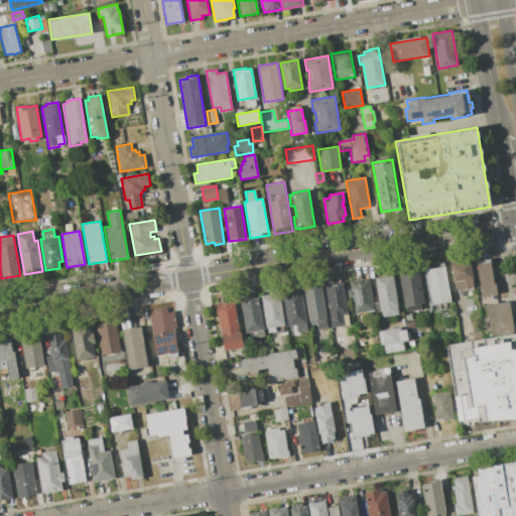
[(497,294),(483,296),(482,291),(480,291),(476,268),(479,268),(478,261),(490,259),(494,284),(496,283),(497,294)]
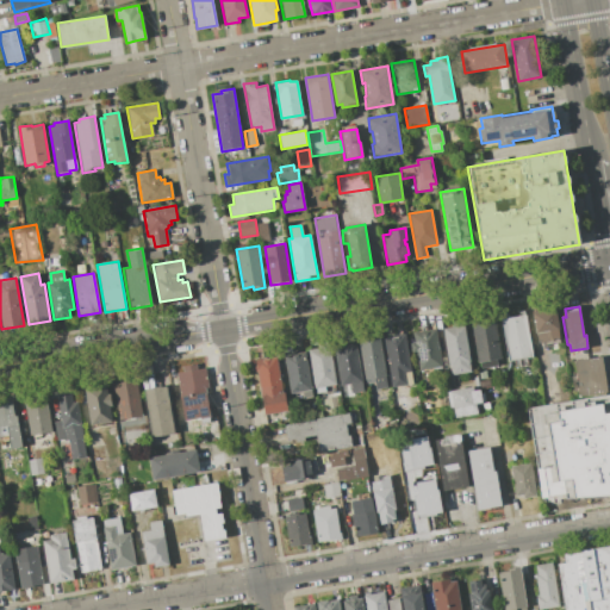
[(555,307),(559,329),(558,329),(559,338),(537,342),(535,332),(531,312),(555,307)]
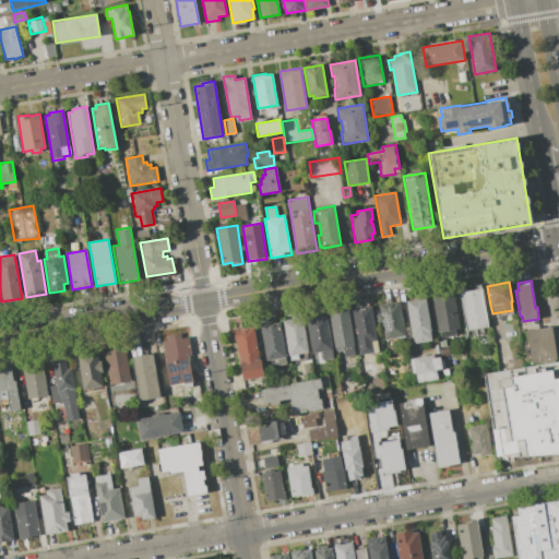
[(480,284),(480,288),(482,288),(488,328),(466,331),(460,292),(459,287),(465,287),(465,292),(475,289),(474,285),(480,284)]
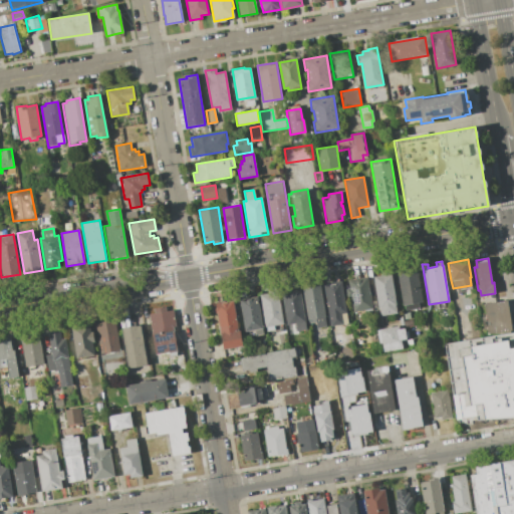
[(416,264),(422,302),(418,303),(419,308),(406,310),(405,305),(403,305),(396,267),(416,264)]
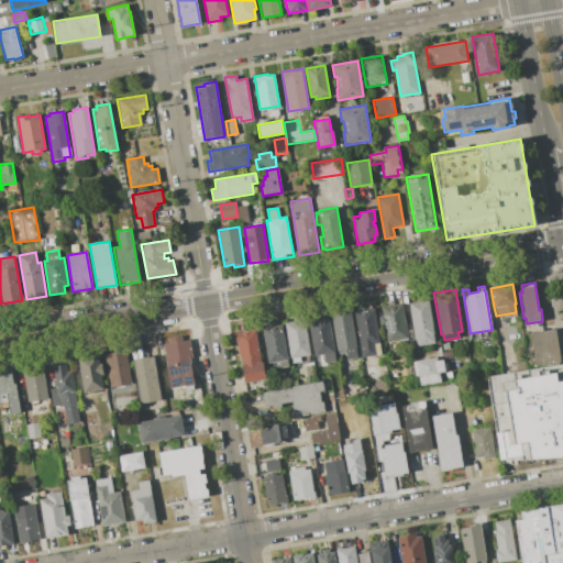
[(427,293),(434,334),(433,334),(434,343),(417,346),(415,338),(408,304),(417,301),(416,295),(427,293)]
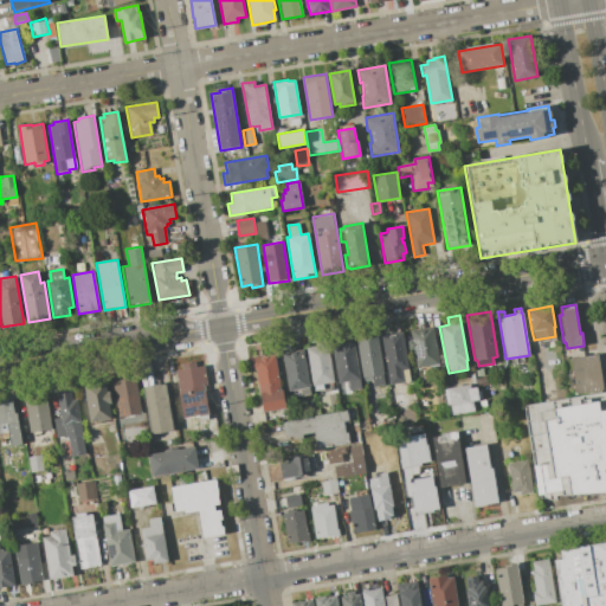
[(433,327),(439,365),(417,368),(413,349),(408,350),(407,341),(412,340),(411,330),(433,327)]
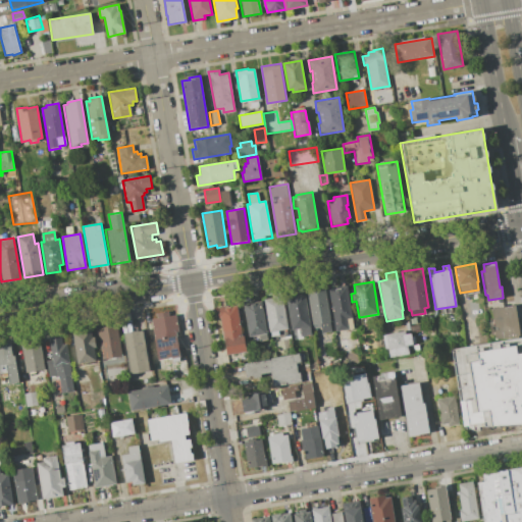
[(354,329),(335,332),(328,289),(347,285),(354,329)]
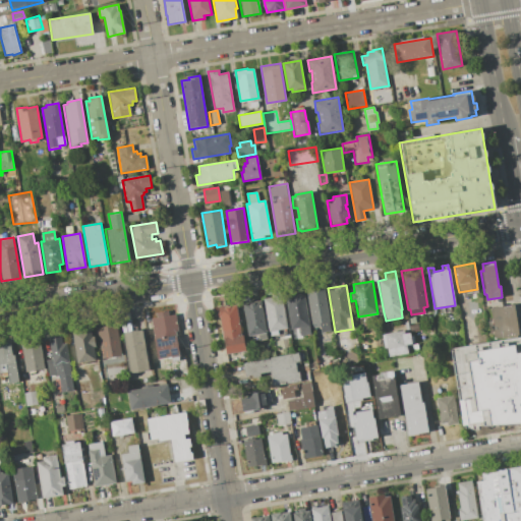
[(306,291),(324,288),(330,321),(328,322),(329,327),(314,329),(313,324),(312,325),(306,291)]
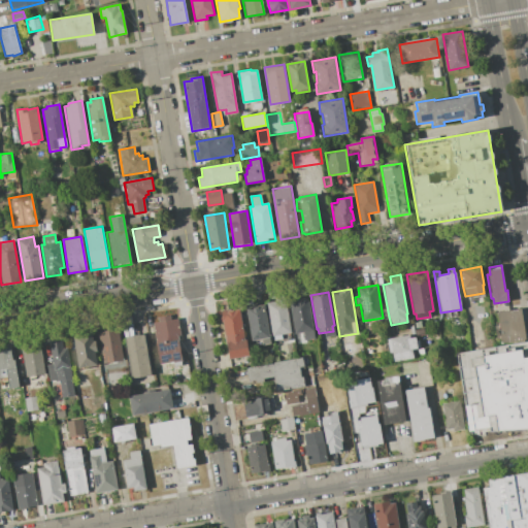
[(308,297),(316,338),(302,341),(303,347),(295,348),(293,332),(295,332),(290,300),(308,297)]
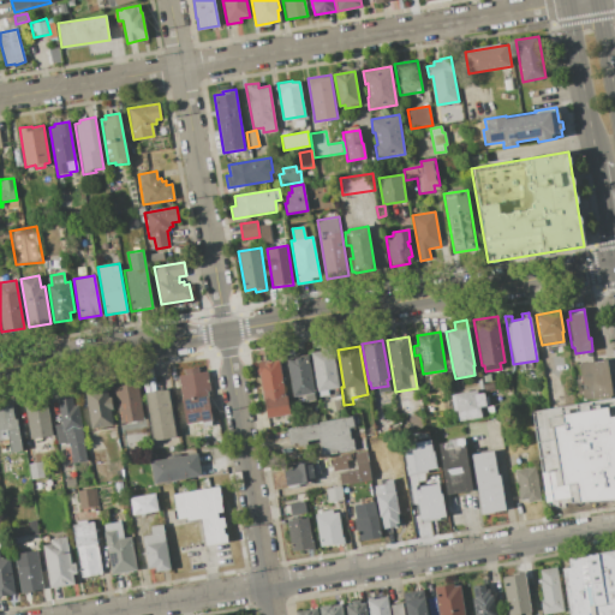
[(310,352),(332,348),(339,388),(328,389),(329,395),(317,398),(310,352)]
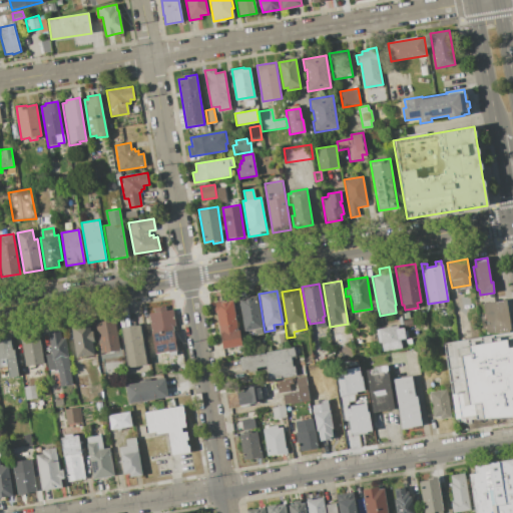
[(238,296),(248,295),(248,297),(257,295),(264,334),(254,336),(253,330),(244,332),(238,296)]
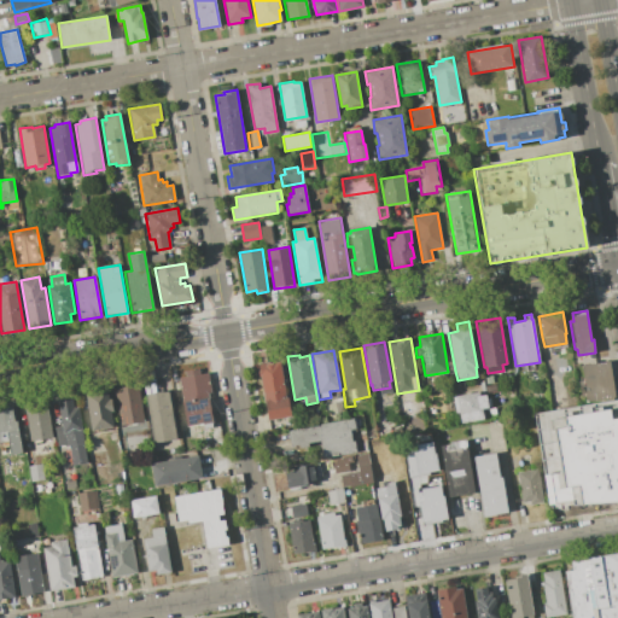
[(292,417),(267,421),(257,363),(266,362),(266,363),(283,361),(292,417)]
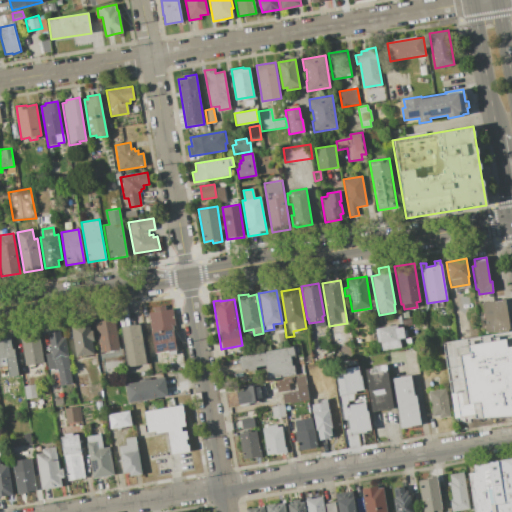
[(505,299),(510,329),(487,332),(482,303),(505,299)]
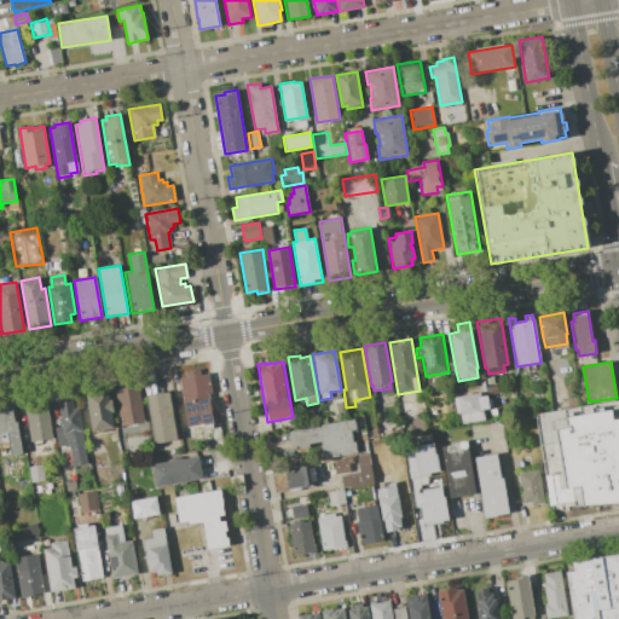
[(179,377),(186,377),(185,371),(198,369),(200,375),(208,372),(212,393),(208,394),(213,423),(187,427),(179,377)]
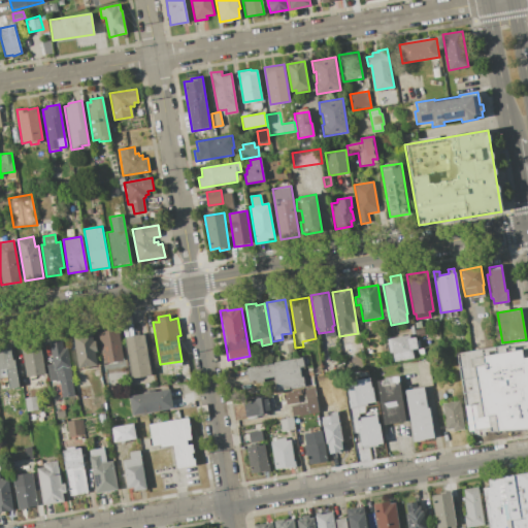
[(98,332),(119,328),(124,360),(118,361),(119,363),(105,365),(105,363),(103,363),(98,332)]
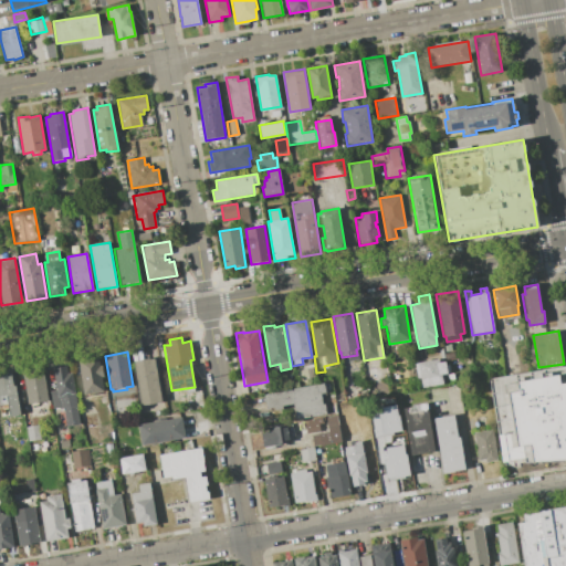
[(105,390),(97,391),(97,394),(90,395),(88,392),(84,394),(79,360),(98,356),(100,364),(101,364),(105,390)]
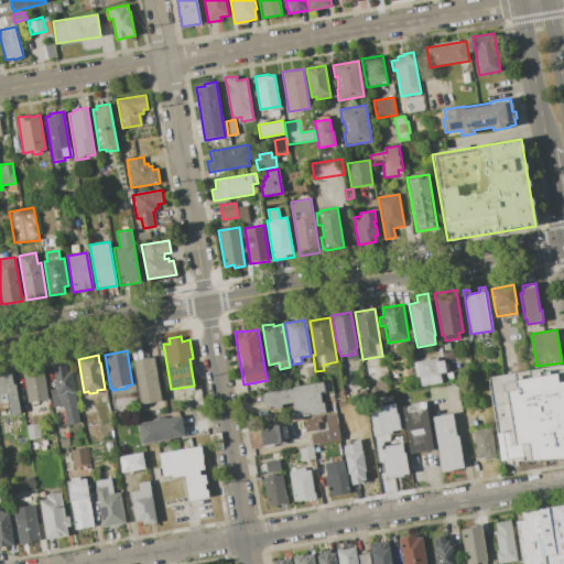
[(161,401),(140,404),(133,360),(153,357),(161,401)]
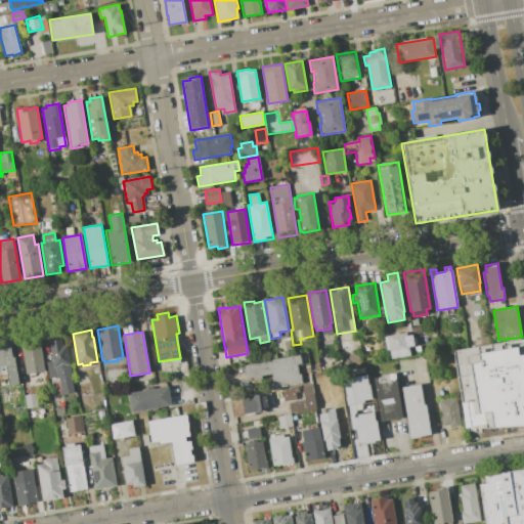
[(384,336),(406,332),(406,335),(411,334),(413,345),(408,346),(410,355),(391,358),(389,350),(386,350),(384,336)]
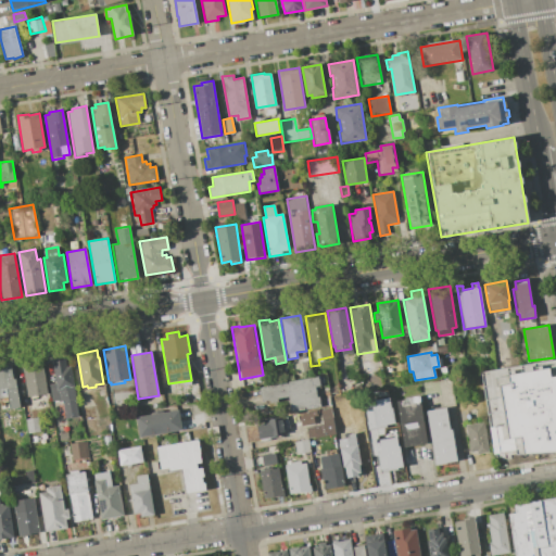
[(79,416),(65,418),(63,404),(61,404),(61,401),(55,402),(50,397),(48,386),(49,386),(49,384),(55,383),(51,358),(66,355),(67,363),(66,364),(66,367),(71,366),(79,416)]
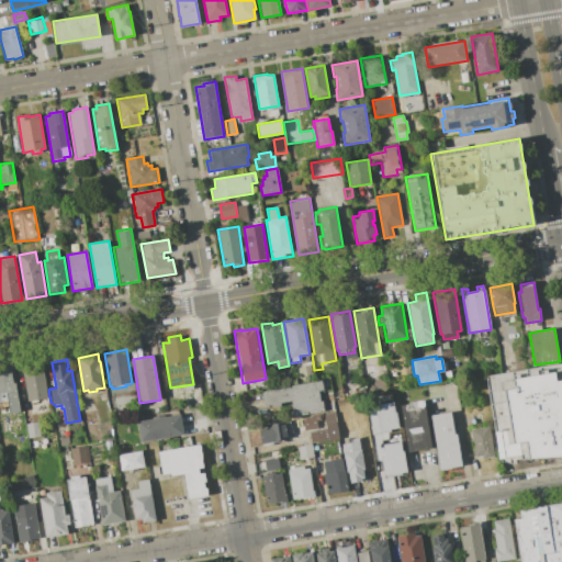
[(48,397),(27,401),(22,366),(43,362),(48,397)]
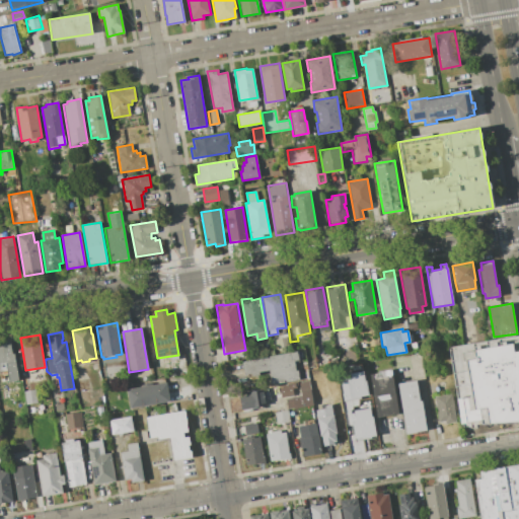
[(518,415),(511,417),(511,415),(461,423),(448,348),(488,341),(518,335),(518,415)]
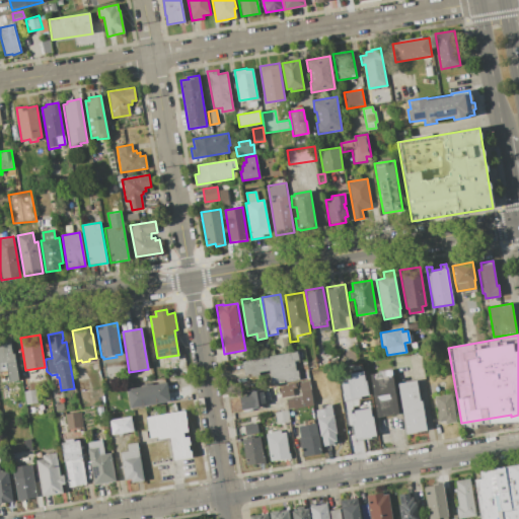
[(19,380),(8,382),(6,371),(0,371),(0,339),(12,338),(19,380)]
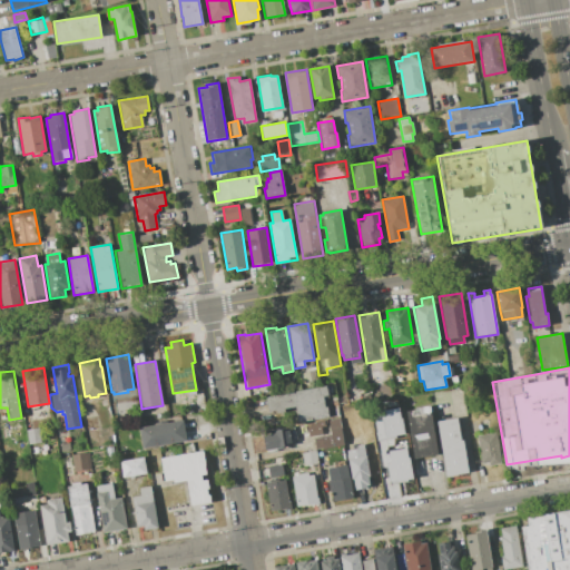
[(326,385),(328,397),(325,399),(328,418),(298,423),(295,406),(285,409),(285,411),(274,413),(273,410),(267,411),(265,397),(295,393),(295,391),(326,385)]
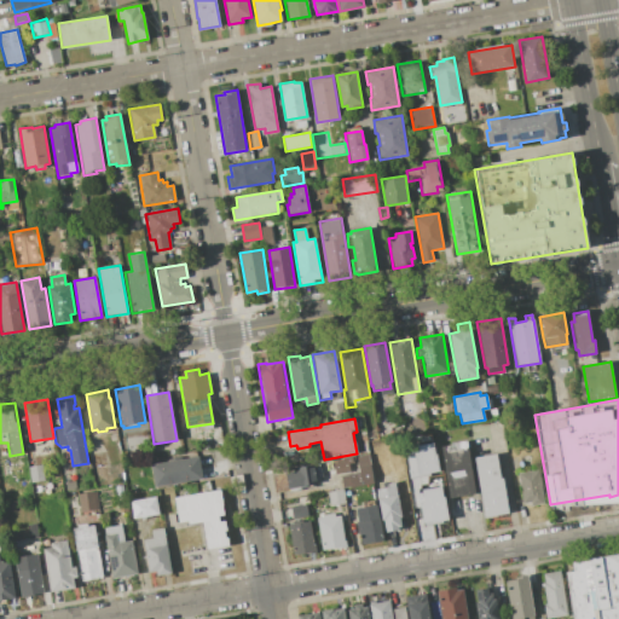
[(476,493),(450,497),(441,447),(451,445),(451,443),(467,440),(476,493)]
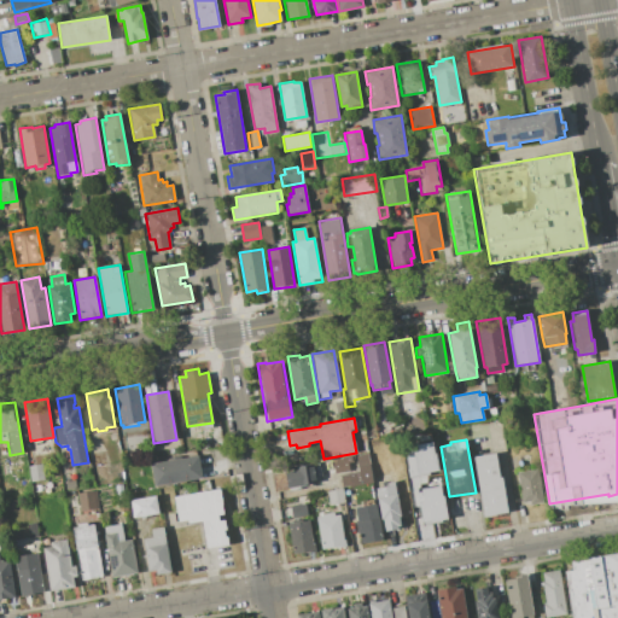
[(106,450),(109,465),(93,467),(91,453),(106,450)]
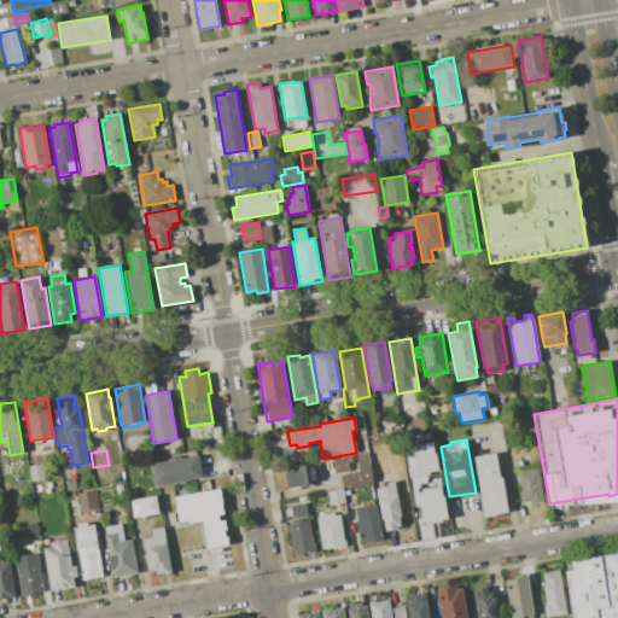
[(373,483),(342,488),(340,476),(348,474),(347,473),(359,471),(355,455),(368,453),(373,483)]
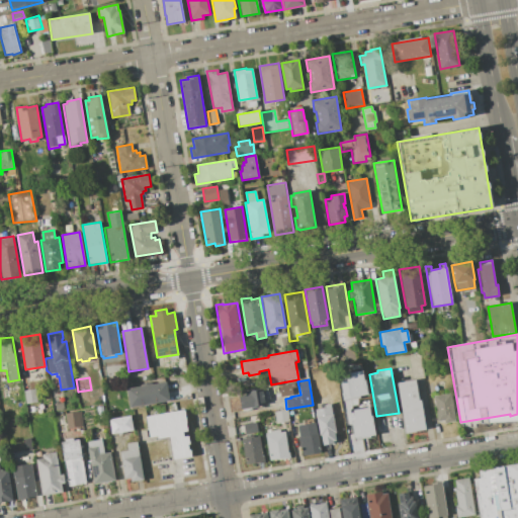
[(397,382),(415,379),(419,400),(420,399),(426,430),(406,433),(397,382)]
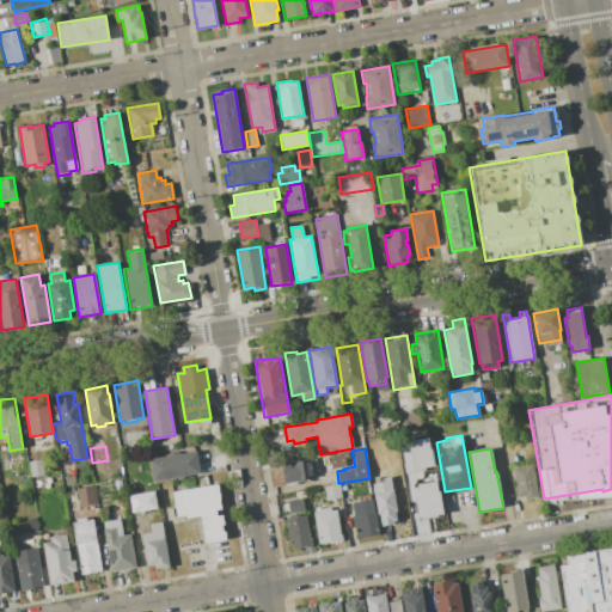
[(196,451),(201,473),(153,482),(150,459),(196,451)]
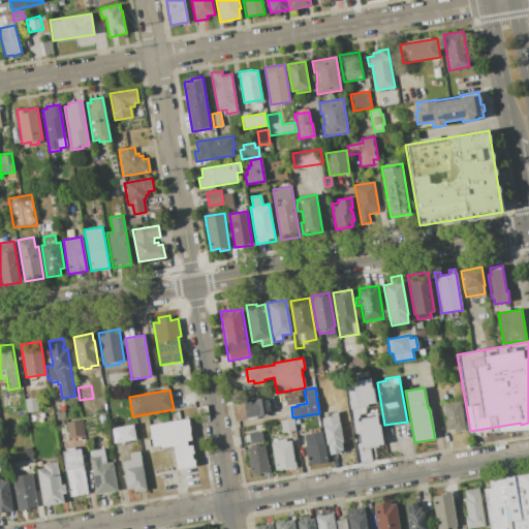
[(36,397),(38,410),(27,412),(25,399),(36,397)]
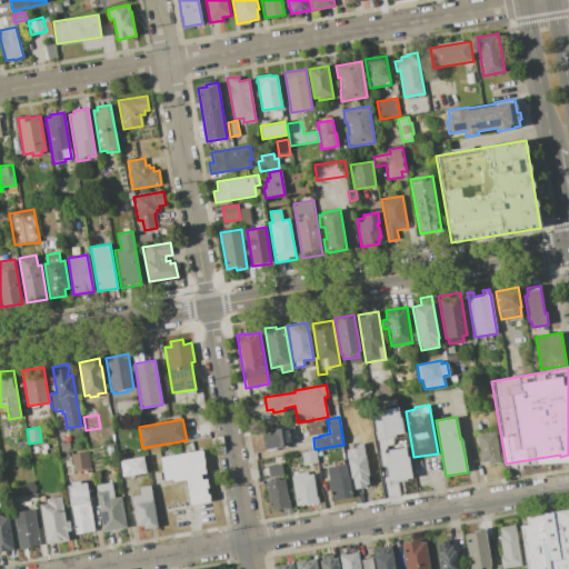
[(293,443),(265,448),(261,431),(291,427),(293,443)]
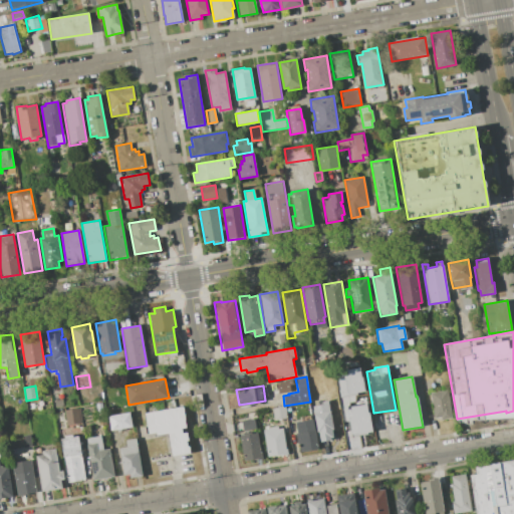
[(430,393),(447,390),(452,419),(441,421),(441,417),(434,418),(430,393)]
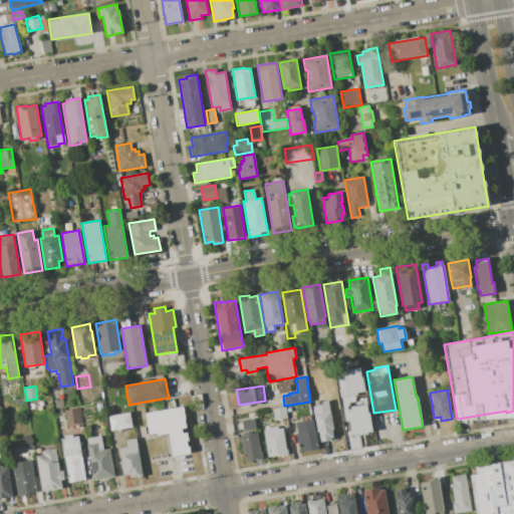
[(63,399),(64,405),(55,407),(54,401),(63,399)]
